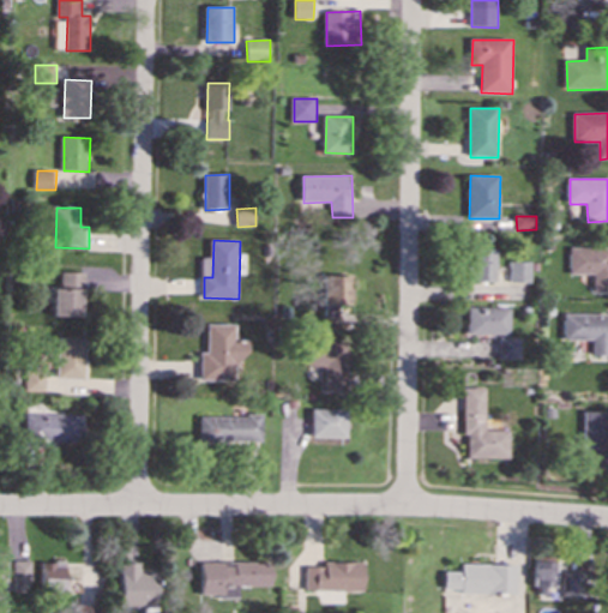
[(473,282),(498,283),(499,251),(474,250),(473,282)]
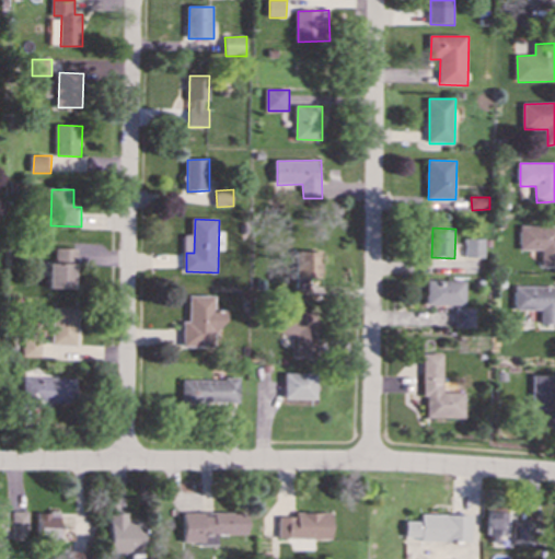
[(467,239),(467,257),(487,258),(487,240),(467,239)]
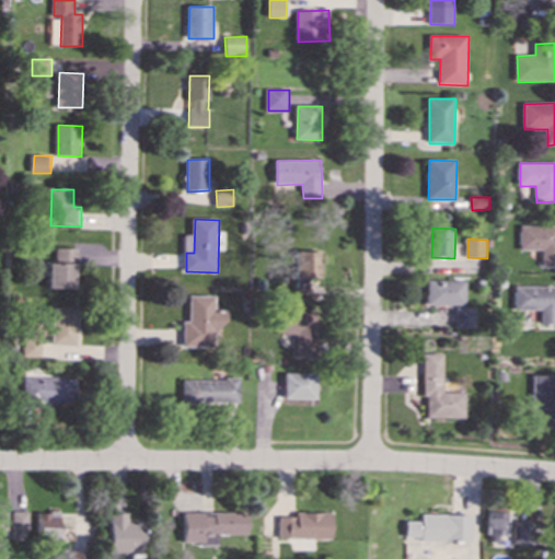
[(51,289),(80,289),(80,248),(59,248),(59,263),(51,263),(51,289)]
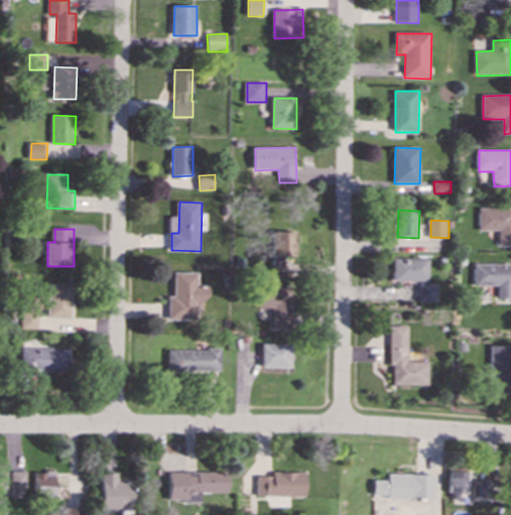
[(394,281),(429,282),(430,259),(395,258),(394,281)]
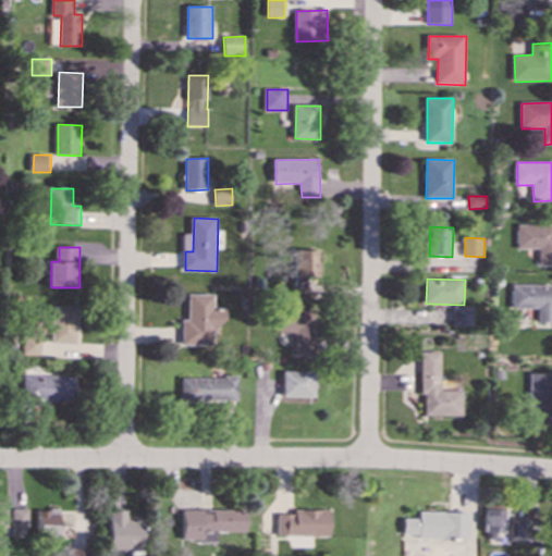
[(514,309),(539,309),(540,323),(551,322),(551,285),(514,285),(514,309)]
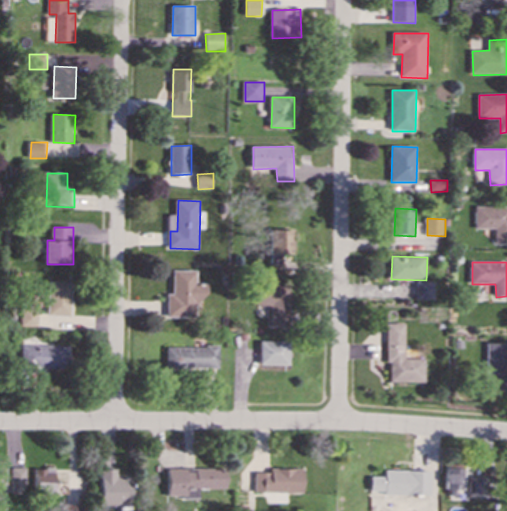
[(169,317),(205,318),(206,284),(198,283),(198,270),(175,270),(174,294),(169,294),(169,317)]
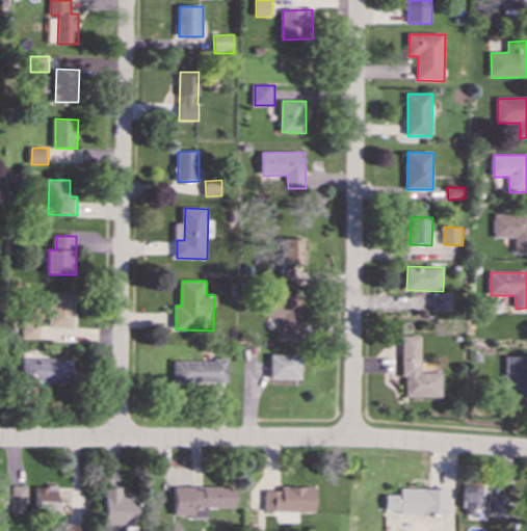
[(452,292),(435,293),(435,311),(453,311),(452,292)]
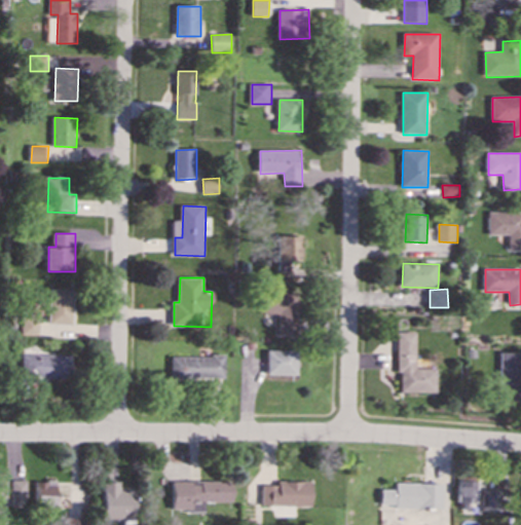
[(52,325),(75,326),(76,290),(53,290),(52,325)]
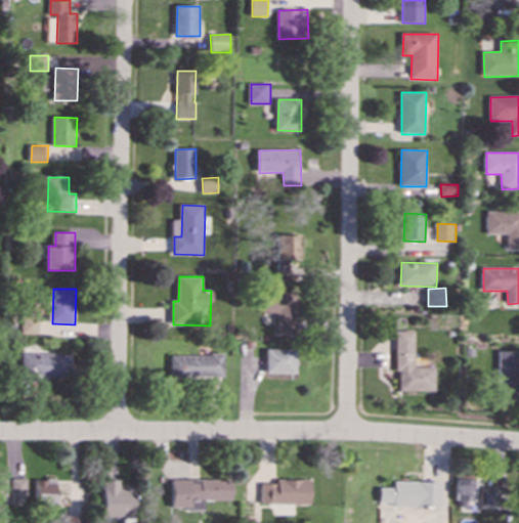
[(264,291),(264,313),(278,313),(278,334),(299,334),(300,292),(264,291)]
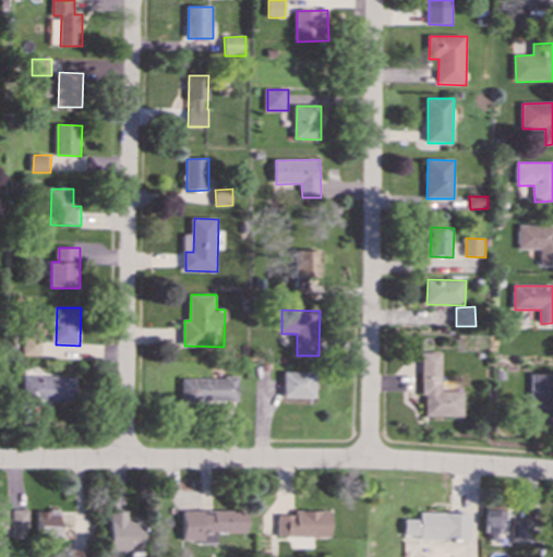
[(44,337),(26,337),(26,356),(45,356),(44,337)]
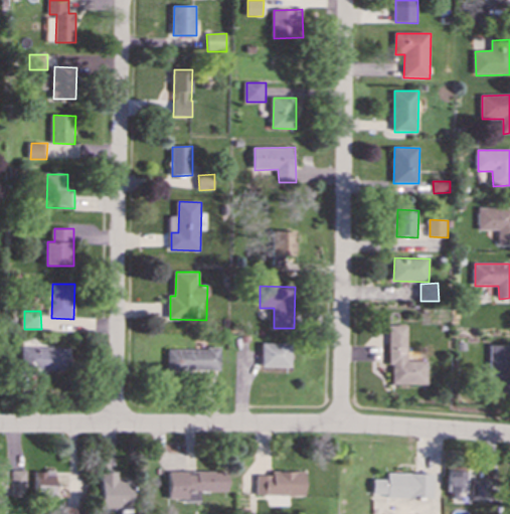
[(429,384),(429,361),(408,361),(408,325),(391,325),(391,385),(429,384)]
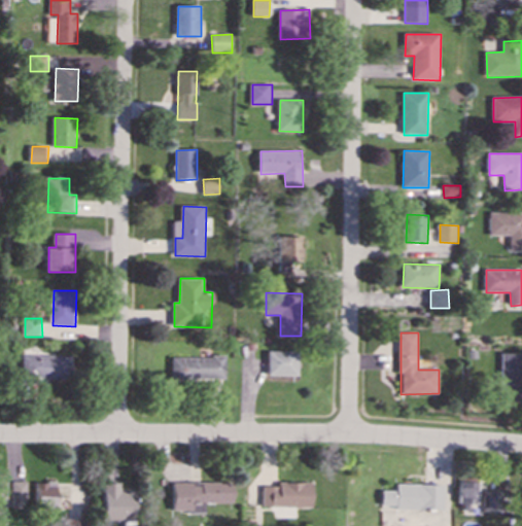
[(299,376),(300,352),(269,351),(269,376),(299,376)]
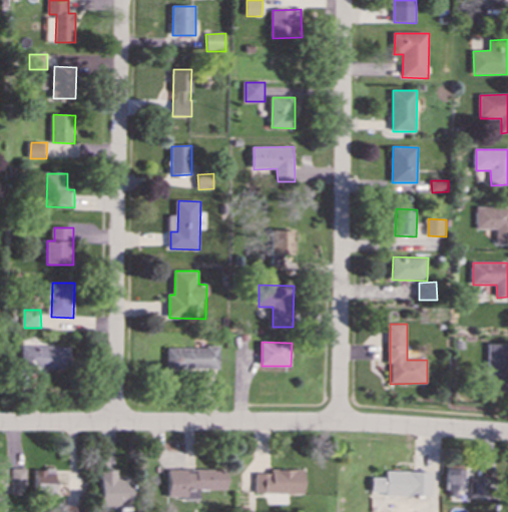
[(507,345),(489,344),(489,391),(507,392),(507,345)]
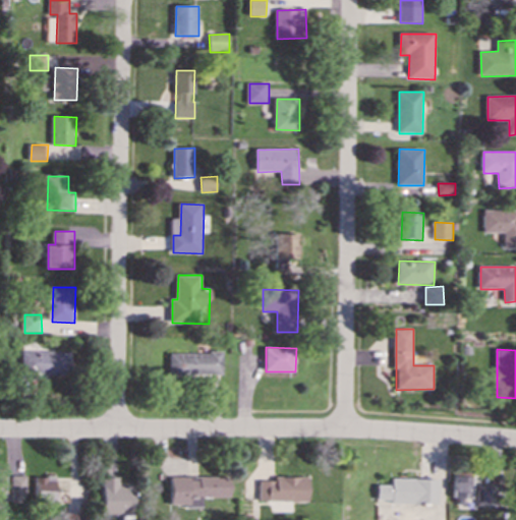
[(73,352),(25,351),(24,374),(72,376),(73,352)]
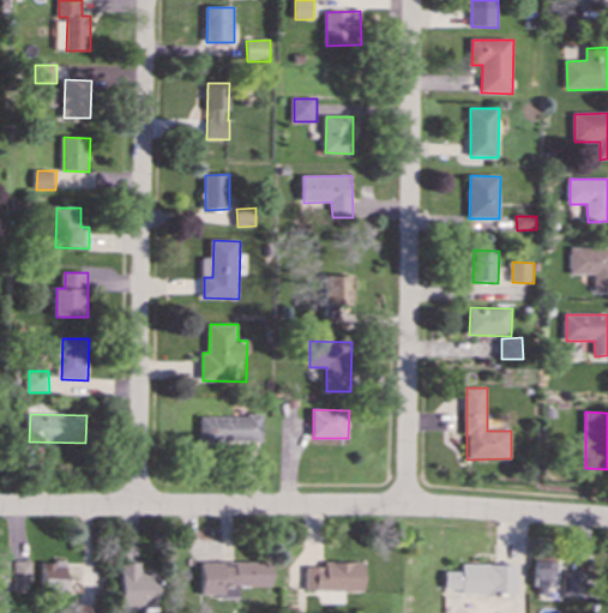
[(202,416),(202,444),(265,443),(264,415),(202,416)]
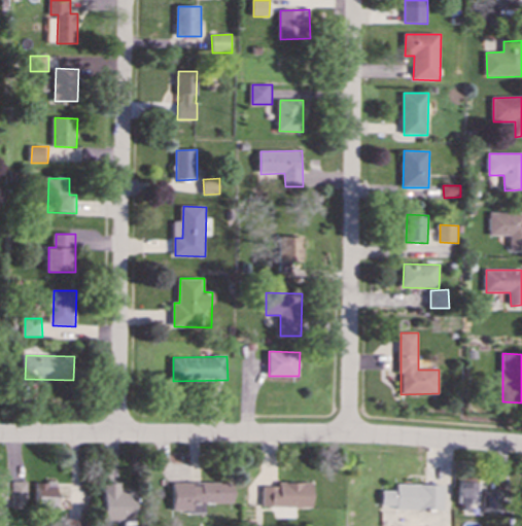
[(0,520),(9,520),(9,481),(0,481),(0,520)]
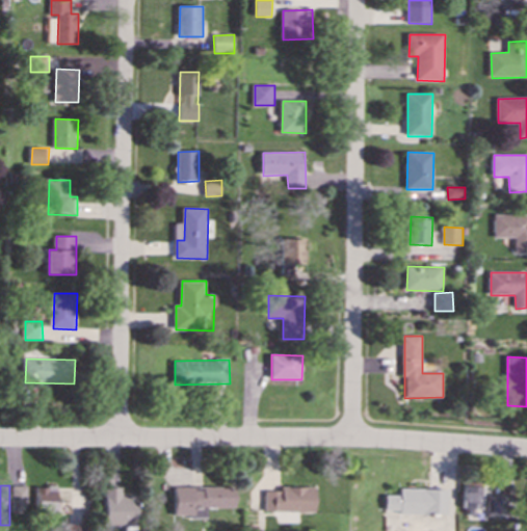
[(28,513),(29,486),(15,486),(14,513),(28,513)]
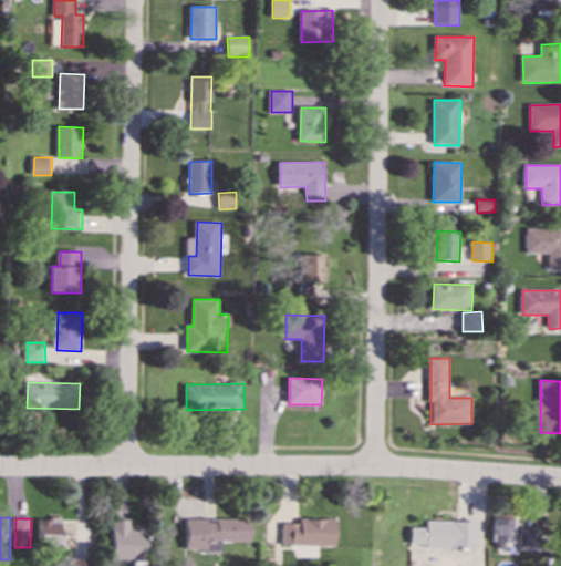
[(187,520),(188,549),(206,549),(206,553),(222,553),(222,542),(253,542),(252,518),(187,520)]
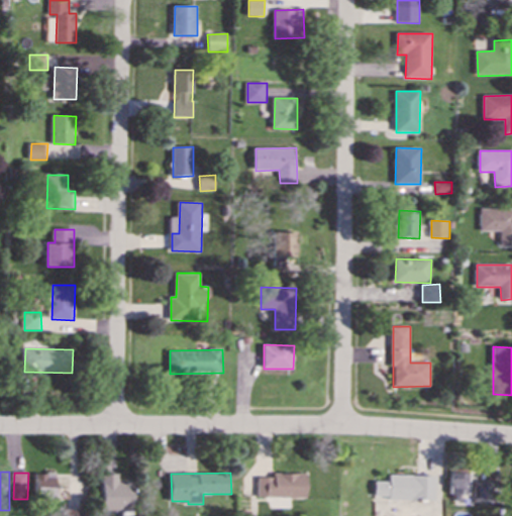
[(451,497),(470,498),(470,474),(452,473),(451,497)]
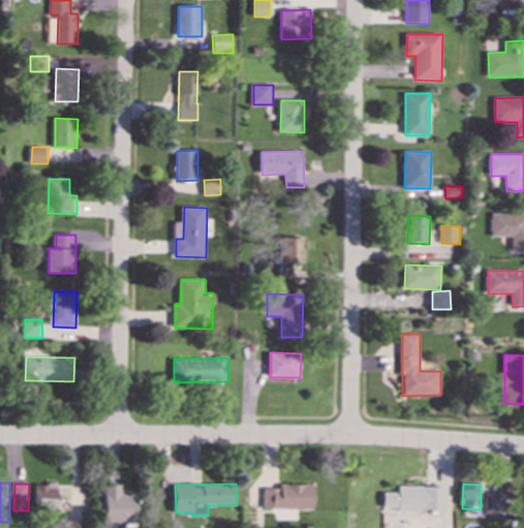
[(38,485),(37,510),(58,510),(59,485),(38,485)]
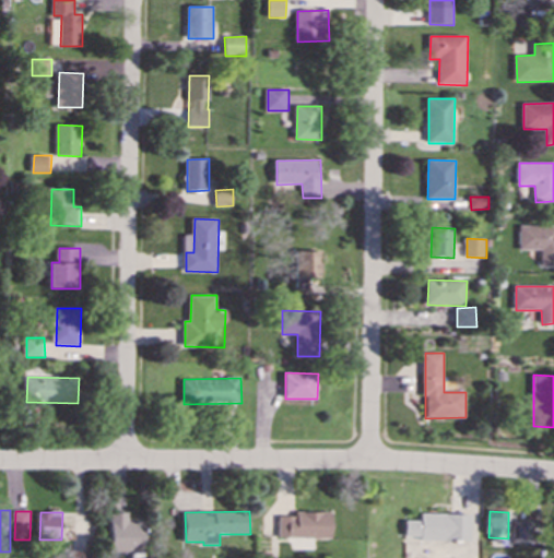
[(130,513),(113,512),(112,554),(133,554),(133,557),(145,557),(146,522),(130,521),(130,513)]
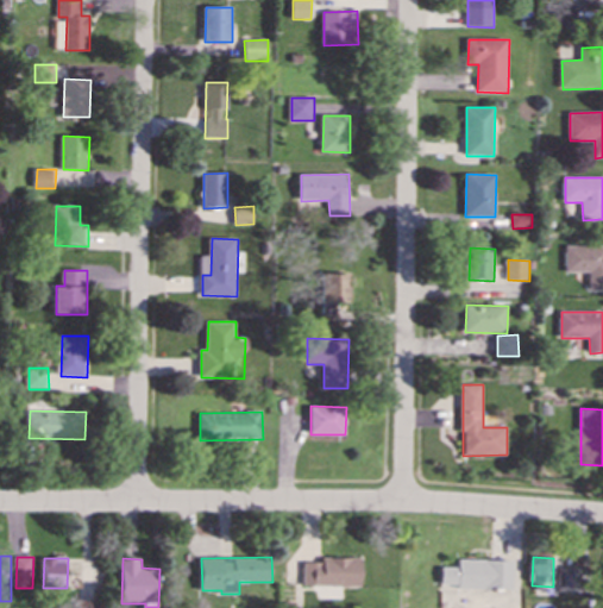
[(306,563),(305,587),(362,588),(363,558),(322,558),(322,563),(306,563)]
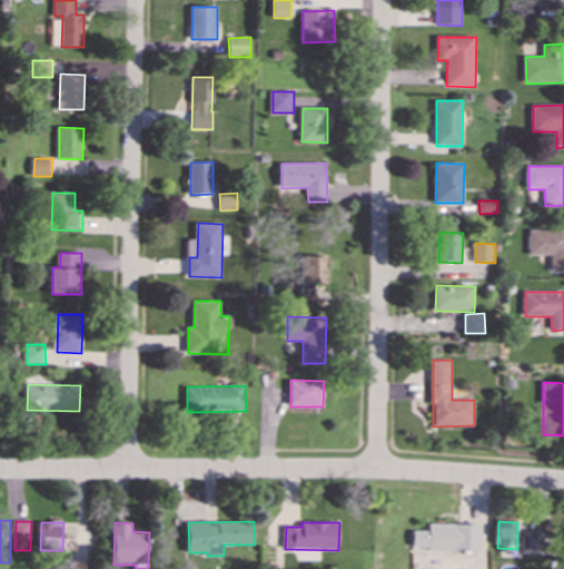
[(429,551),(482,552),(482,525),(431,525),(431,531),(415,531),(415,547),(429,548),(429,551)]
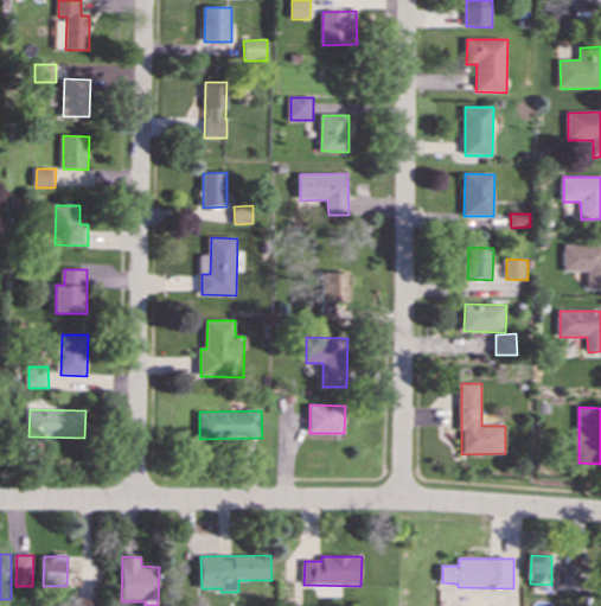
[(588,592),(588,567),(560,566),(558,591),(588,592)]
